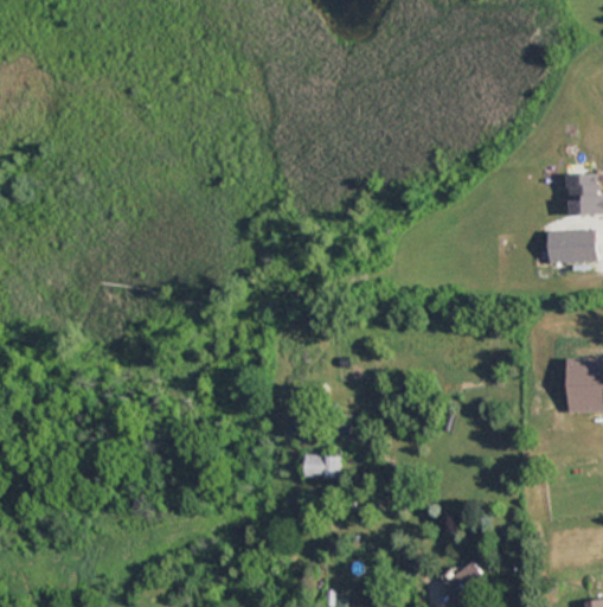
[(598,173),(566,174),(566,216),(602,215),(602,193),(598,193),(598,173)]
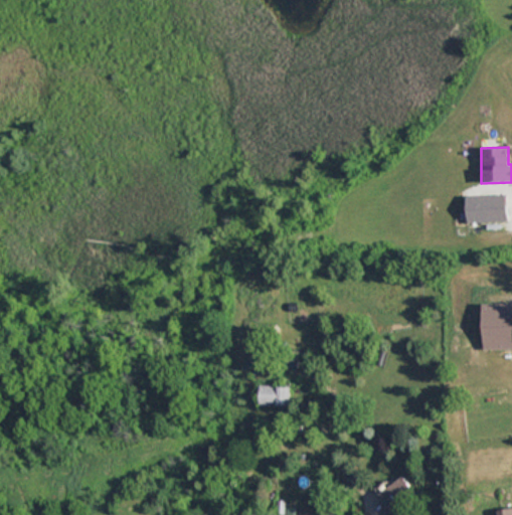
[(511,348),(511,303),(481,303),(481,349),(511,348)]
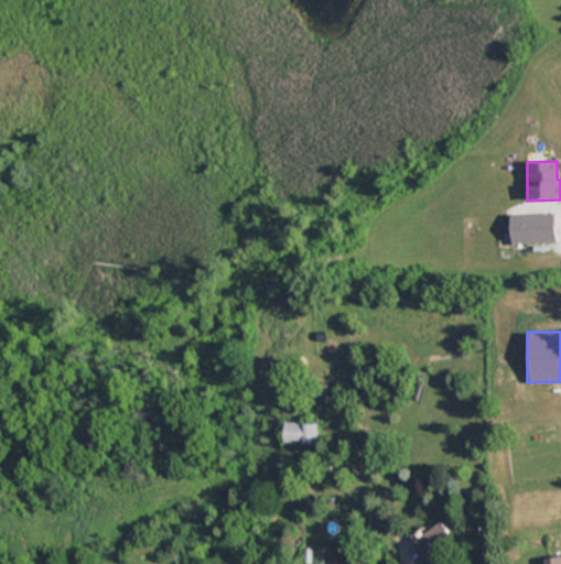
[(315,444),(315,422),(282,422),(282,444),(315,444)]
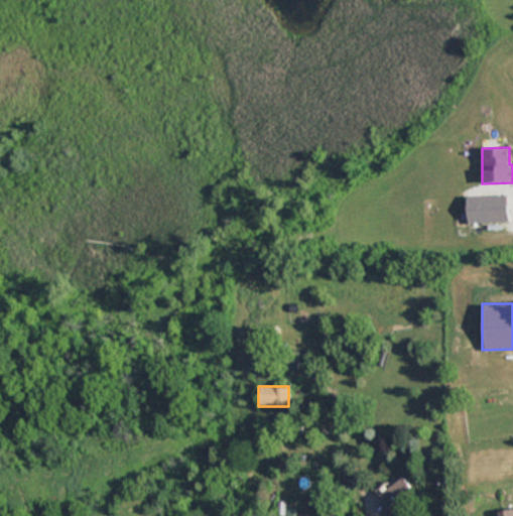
[(415,496),(401,477),(375,495),(389,515),(415,496)]
